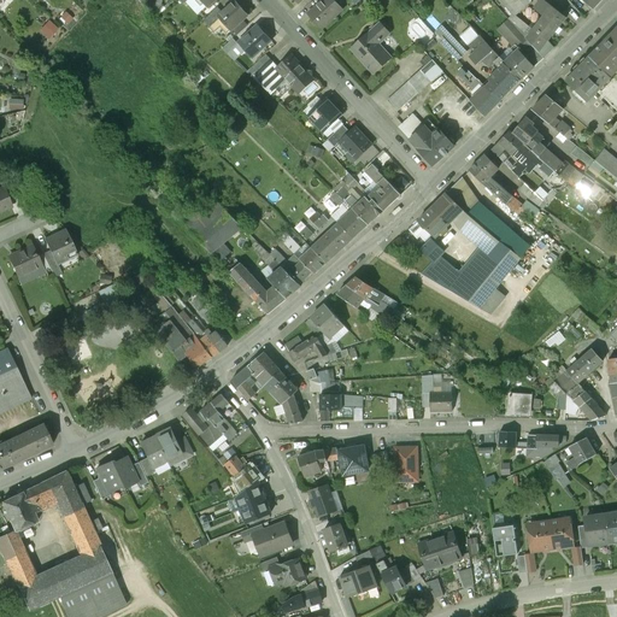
[(331,0),(324,0),(309,16),(322,29),(342,10),(331,0)]
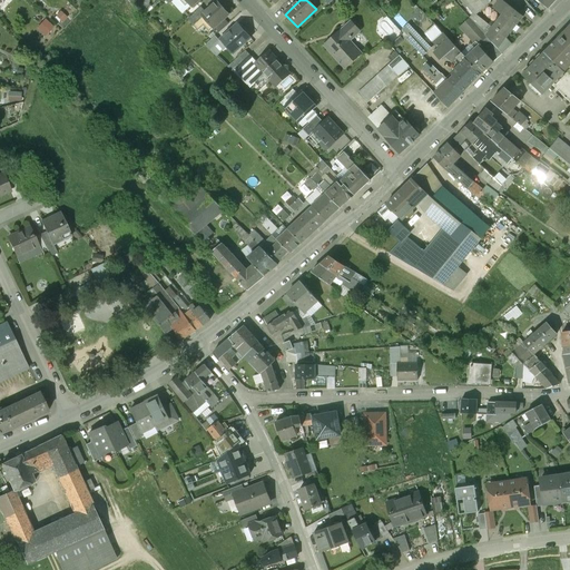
[(462,0),(473,12),(475,15),(490,2),(488,0),(462,0)]
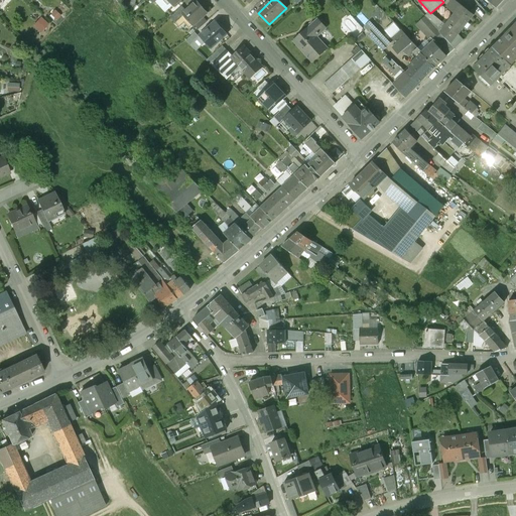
[(474,15),(455,0),(452,0),(446,7),(455,13),(444,25),(458,35),(474,15)]
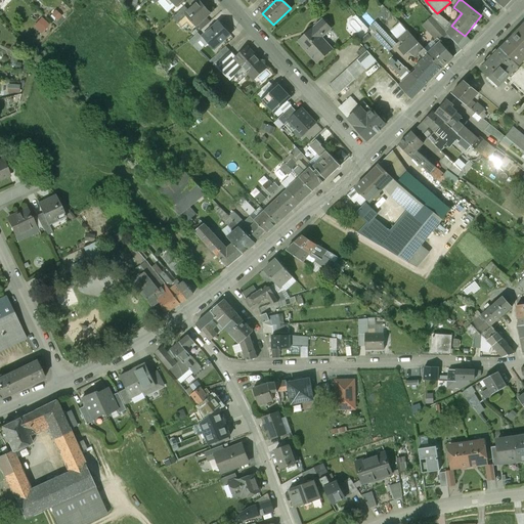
[(511,0),(493,0),(504,8),(511,0)]
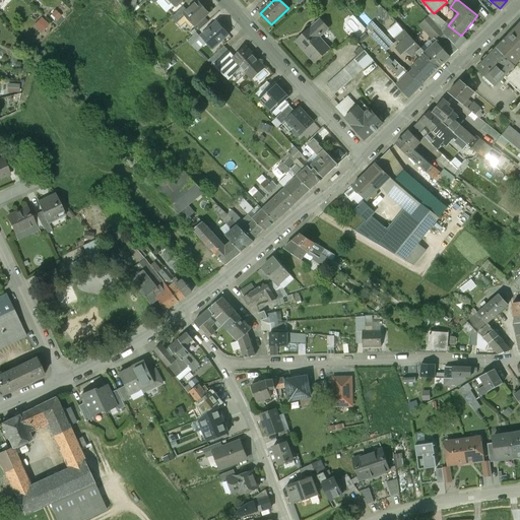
[(188,11),(184,15),(186,17),(195,27),(205,18),(209,14),(199,2),(188,11)]
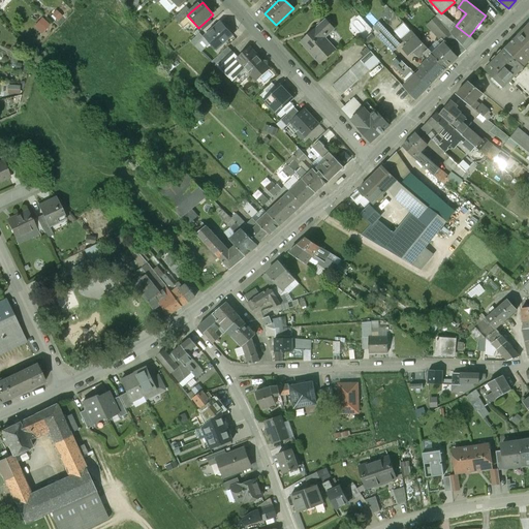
[(187,16),(191,11),(187,7),(175,18),(181,25),(189,18),(187,16)]
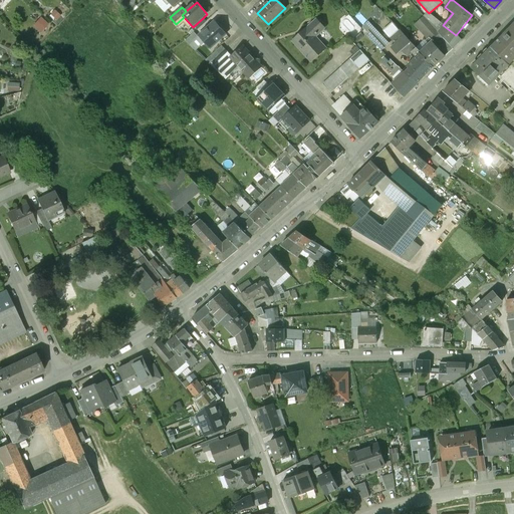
[(456,35),(443,25),(429,13),(427,11),(423,16),(453,48),(461,40),(456,35)]
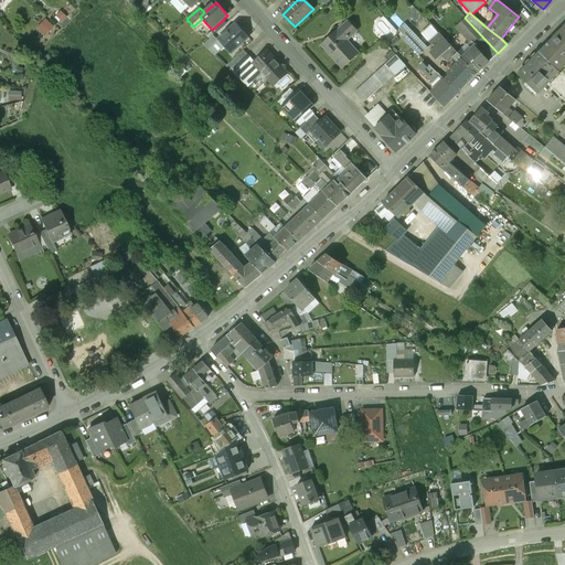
[(498,53),(465,18),(455,27),(461,33),(461,32),(472,43),(473,42),(483,52),(481,54),(489,62),(498,54),(498,53)]
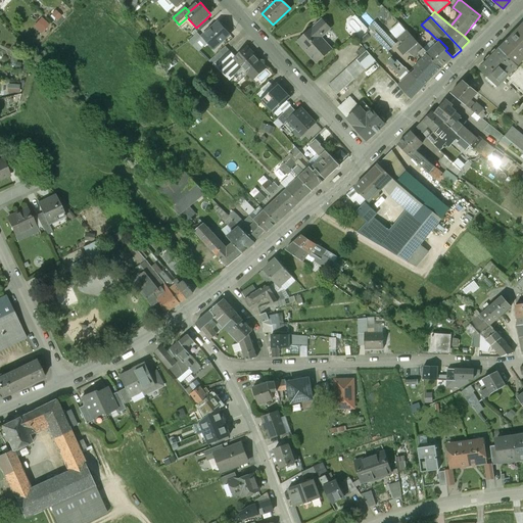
[(37,25),(43,31),(50,25),(44,17),(37,25)]
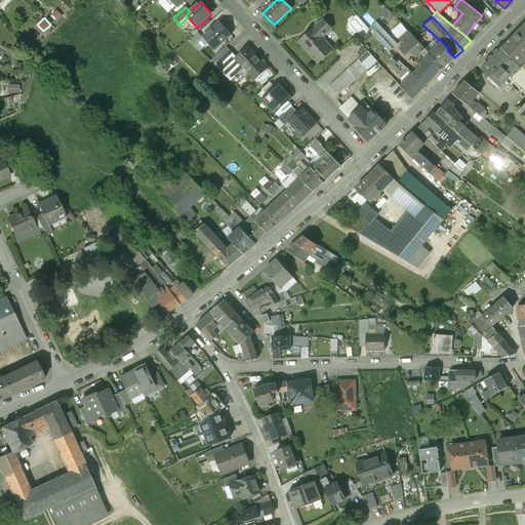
[(207,18),(197,28),(201,32),(211,23),(207,18)]
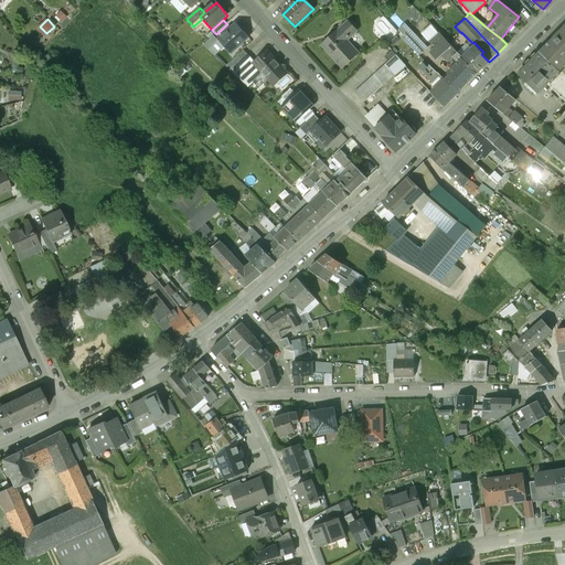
[(349,21),(322,45),(343,68),(359,54),(344,39),(347,36),(349,39),(358,31),(349,21)]
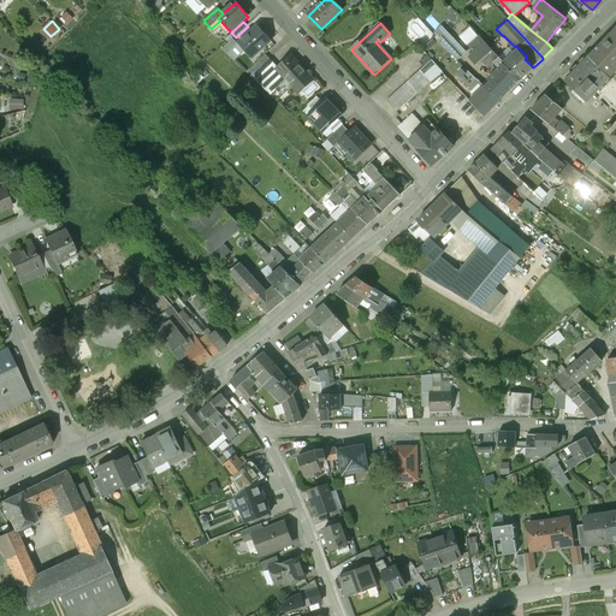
[(434,33),(458,58),(466,51),(442,27),(434,33)]
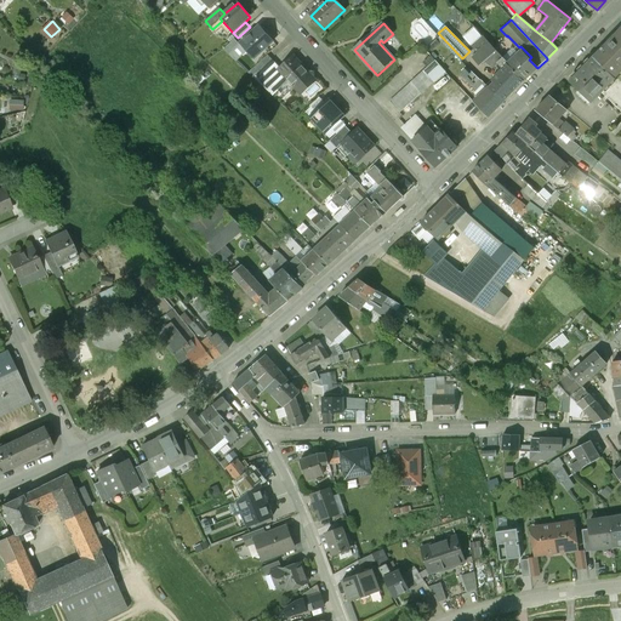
[(260,28),(241,44),(254,58),(273,41),(260,28)]
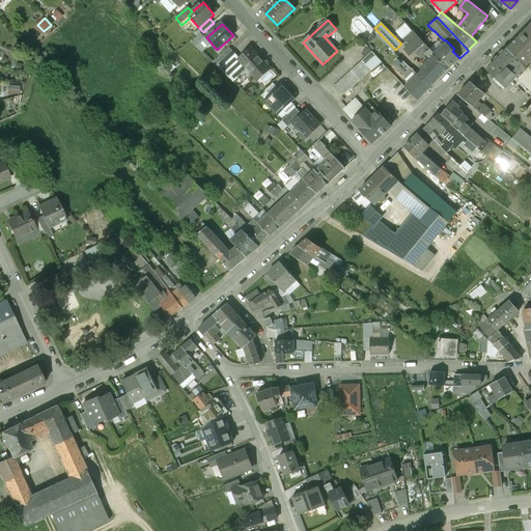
[(408,45),(403,49),(410,55),(415,51),(421,57),(425,54),(424,53),(429,49),(406,24),(396,32),(408,45)]
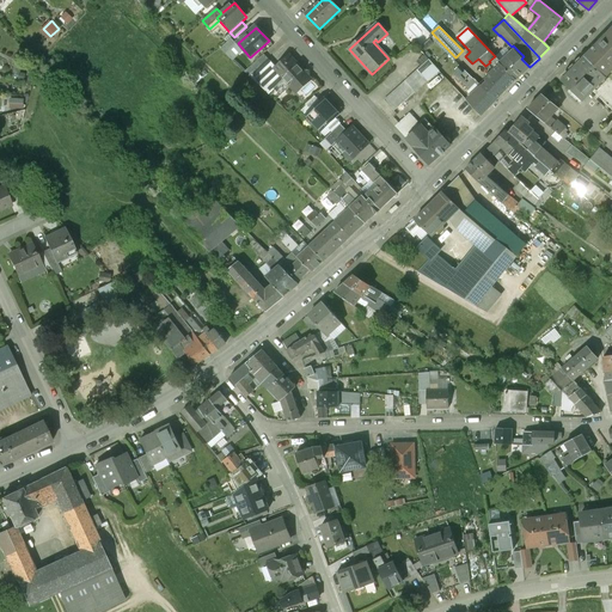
[(611,38),(607,35),(585,57),(606,78),(607,77),(611,71),(611,38)]
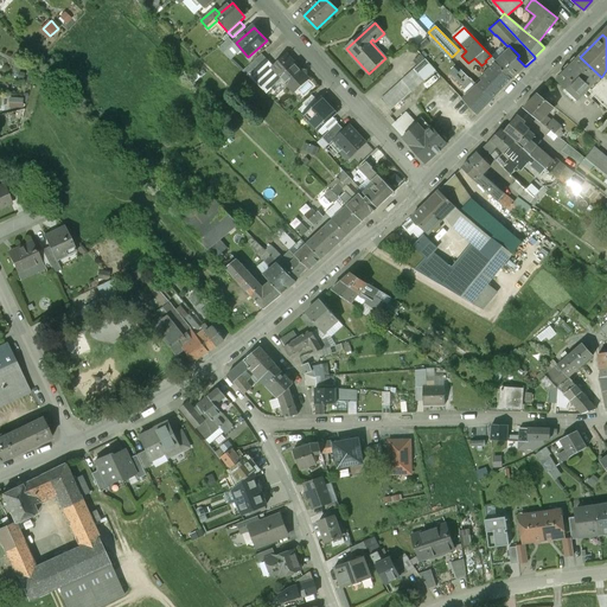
[(218,49),(224,55),(234,46),(228,40),(218,49)]
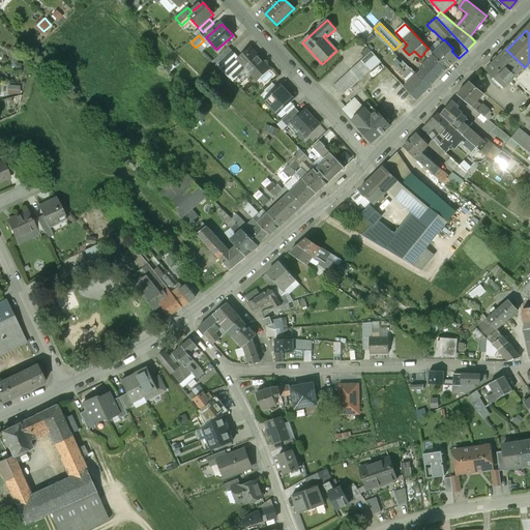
[(453,49),(444,39),(443,40),(440,43),(442,46),(433,54),(433,55),(447,69),(459,58),(451,51),(453,49)]
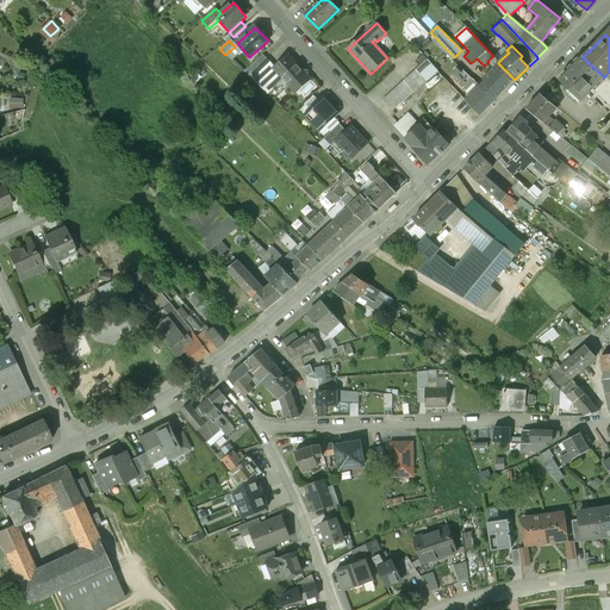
[(250,76),(268,60),(263,55),(244,72),(249,78),(250,76)]
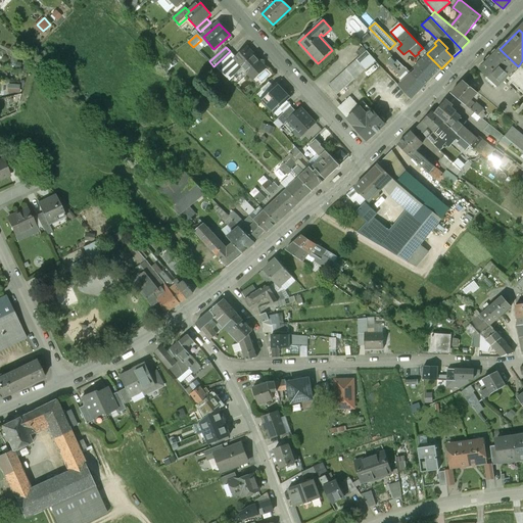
[(265,68),(247,48),(235,58),(234,58),(243,68),(252,80),(265,68)]
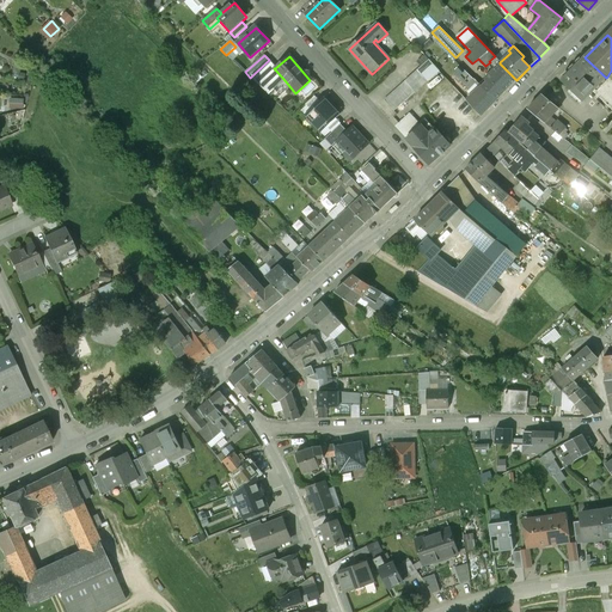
[(516,80),(500,63),(500,62),(495,56),(489,61),(490,62),(494,67),(484,78),(487,80),(482,86),(496,101),(516,80)]
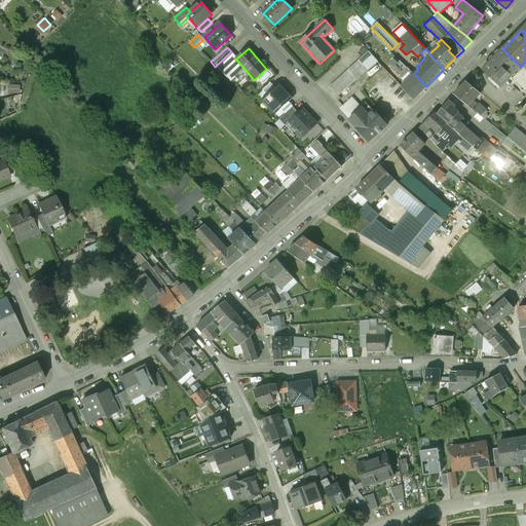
[(521,67),(502,49),(483,70),(500,87),(510,78),(525,95),(525,70),(522,66),(521,67)]
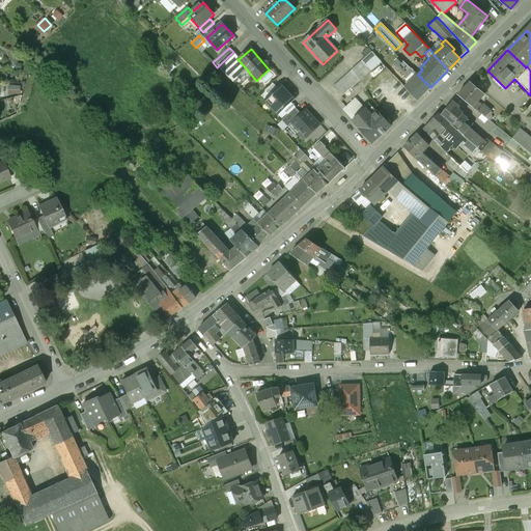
[(238,77),(247,70),(238,59),(239,59),(233,52),(218,66),(235,82),(240,79),(238,77)]
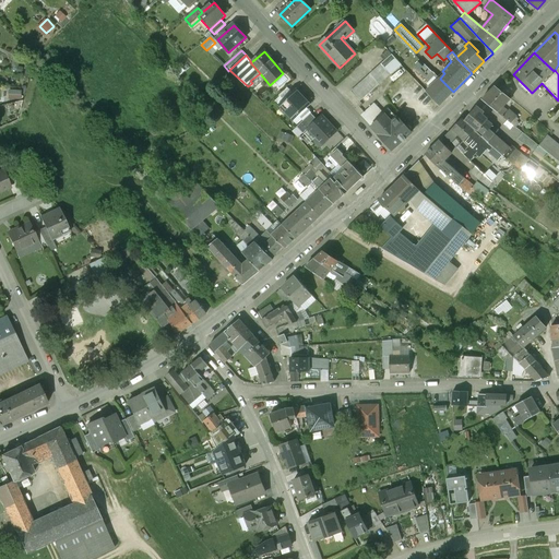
[(392,56),(352,92),(360,102),(402,66),(392,56)]
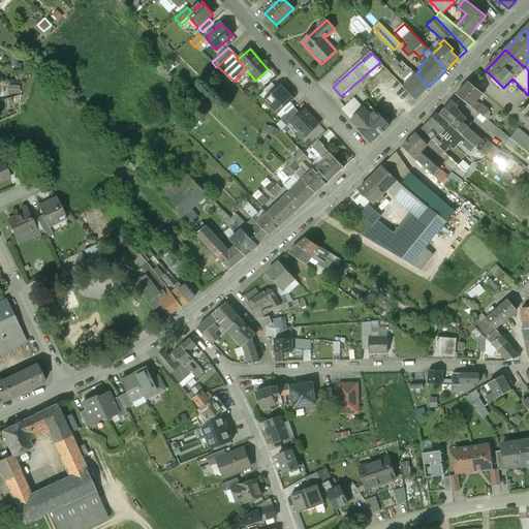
[(395,66),(405,76),(411,70),(401,60),(400,61),(398,59),(395,62),(397,64),(395,66)]
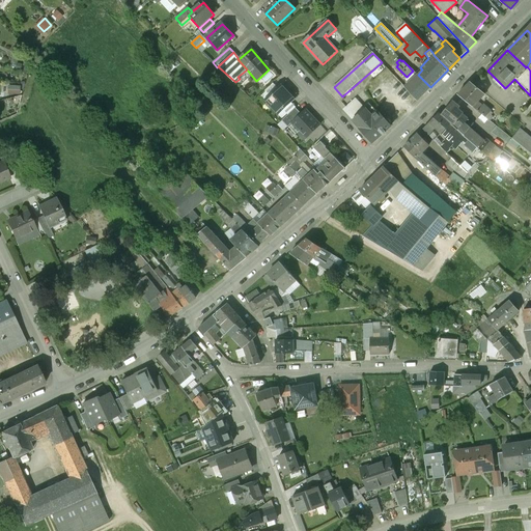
[(387,67),(383,72),(387,78),(392,73),(387,67)]
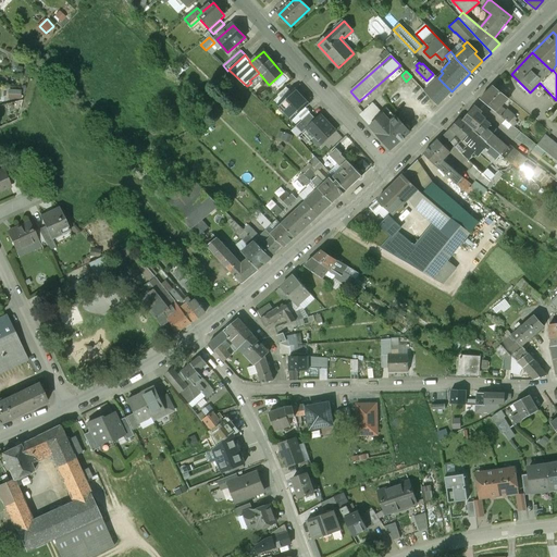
[(452,91),(438,78),(424,91),(437,106),(452,91)]
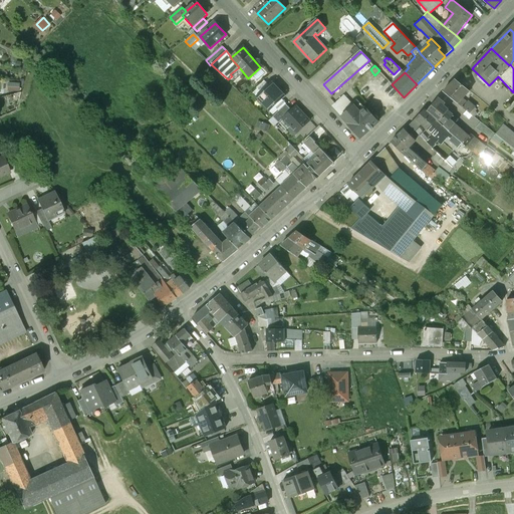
[(470,90),(456,78),(443,91),(463,107),(467,102),(463,98),(470,90)]
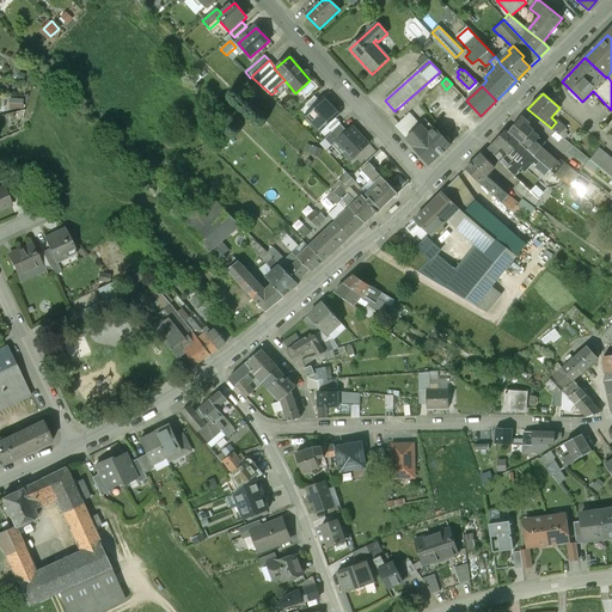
[(324,97),(304,115),(320,133),(340,115),(324,97)]
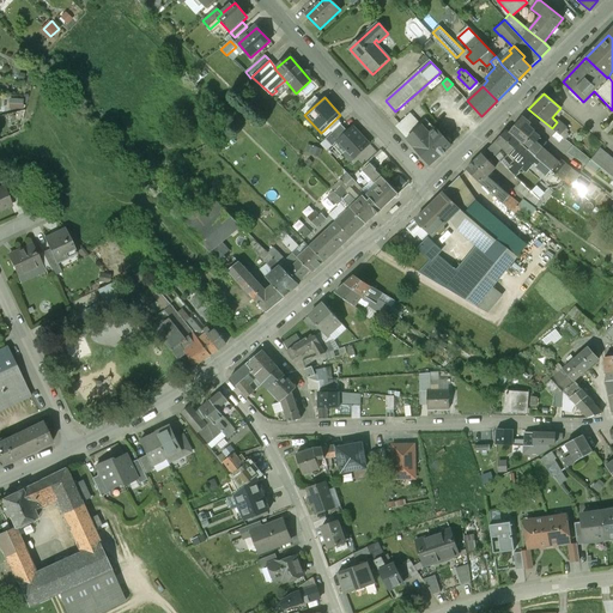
[(412,115),(401,125),(401,123),(396,127),(408,139),(424,127),(412,115)]
